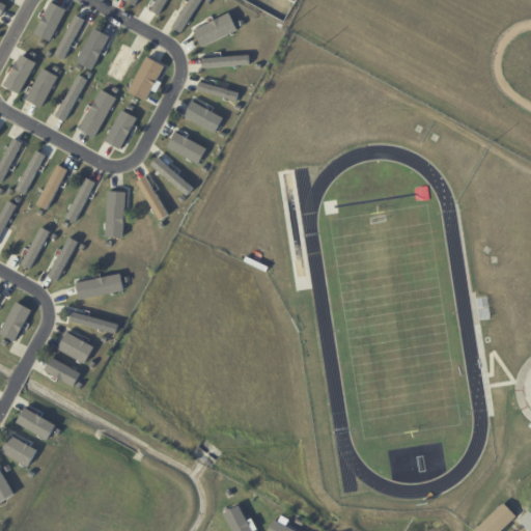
[(159,16),(167,0),(157,0),(151,11),(159,16)]
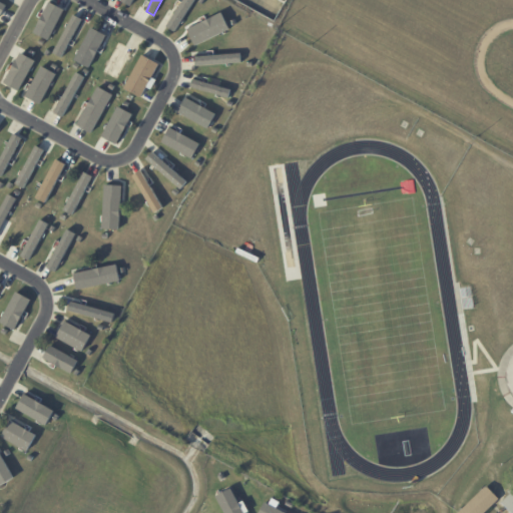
[(181,0),(168,28),(177,32),(192,0),(181,0)]
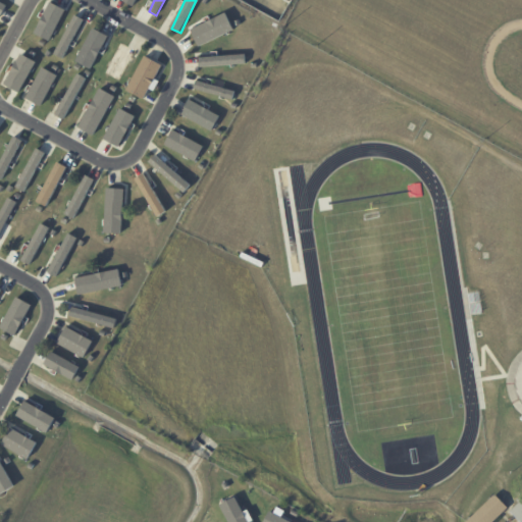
[(63,8),(47,2),(36,36),(52,41),(63,8)]
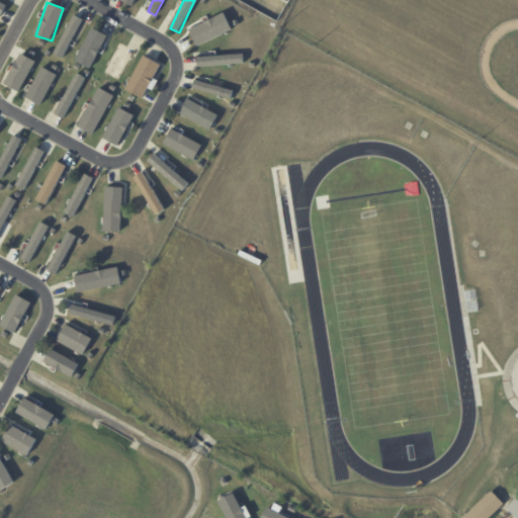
[(188,29),(196,47),(232,30),(224,13),(188,29)]
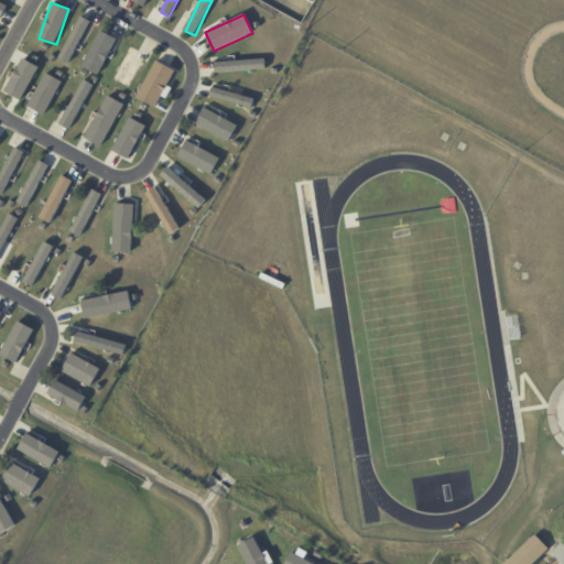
[(58,58),(68,64),(90,21),(80,17),(58,58)]
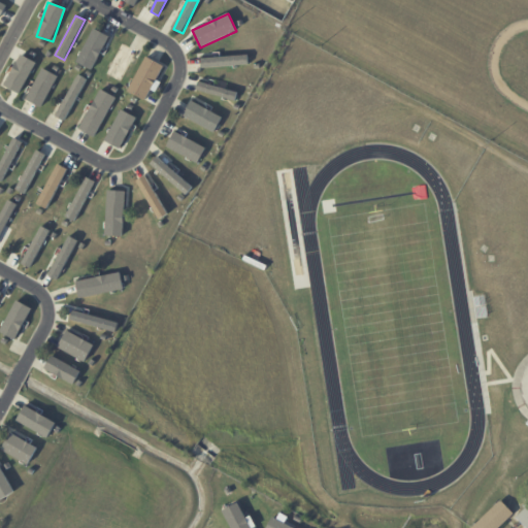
[(108,36),(93,28),(77,61),(94,68),(108,36)]
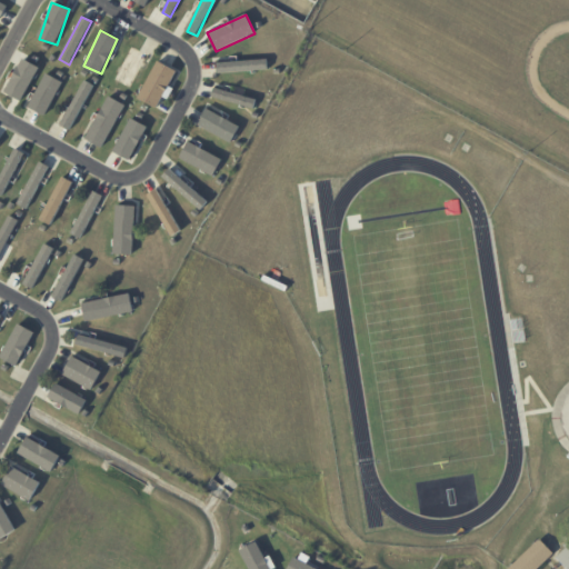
[(113,81),(130,89),(147,55),(130,47),(113,81)]
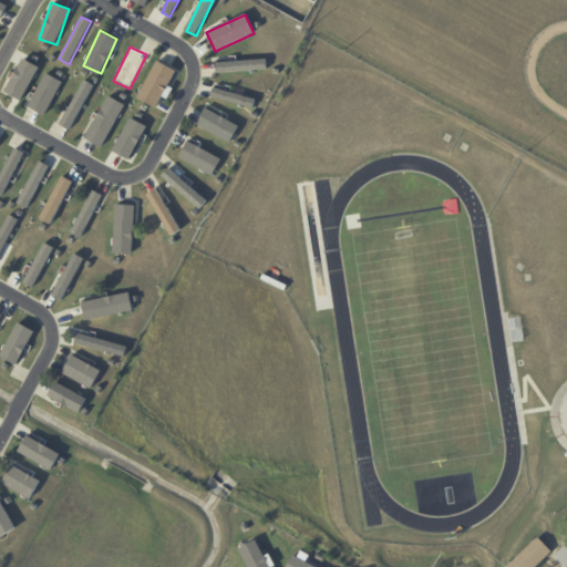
[(6,94),(23,101),(38,66),(20,59),(6,94)]
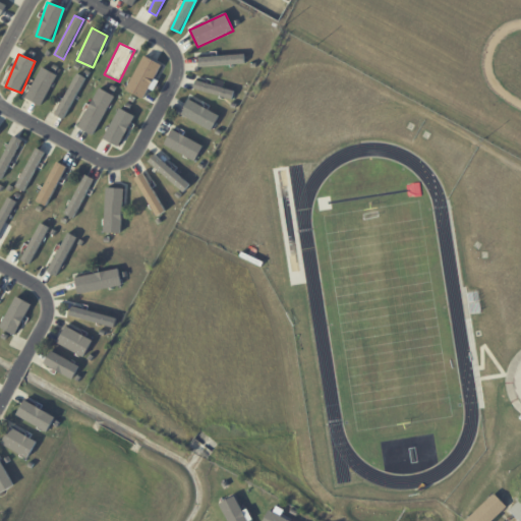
[(198,66),(244,65),(243,55),(197,57),(198,66)]
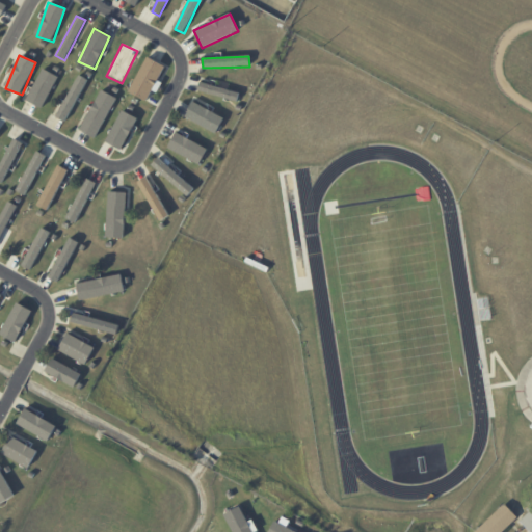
[(157,92),(161,83),(158,81),(165,65),(145,57),(129,92),(147,101),(152,90),(157,92)]
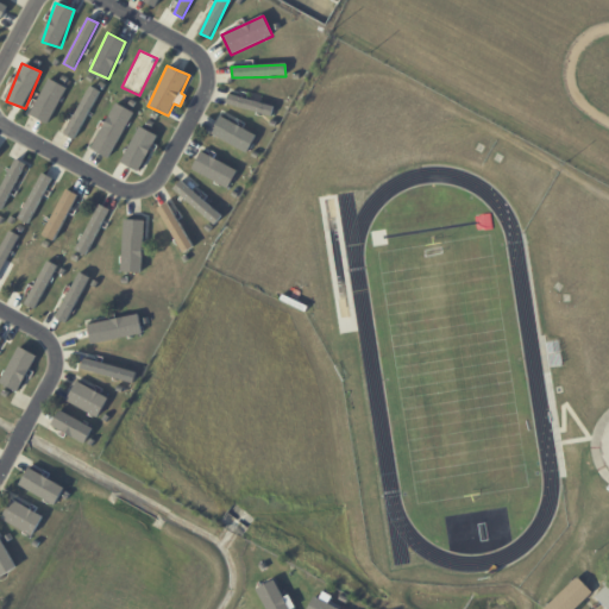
[(31,117),(50,124),(66,86),(46,79),(31,117)]
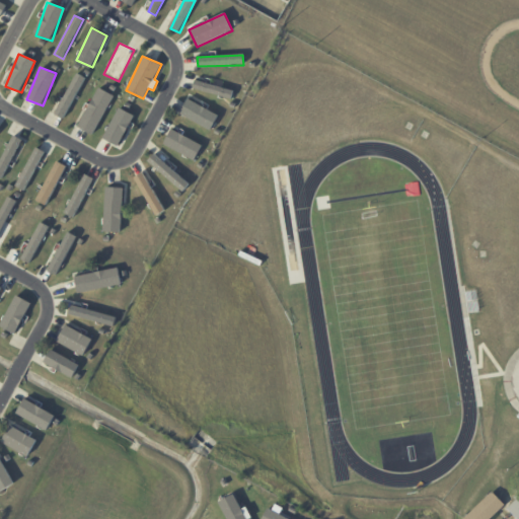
[(84,78),(75,74),(56,115),(64,119),(84,78)]
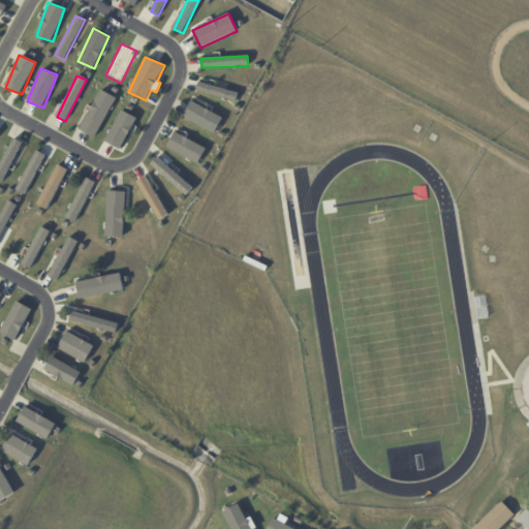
[(116,98),(99,90),(79,129),(95,137),(116,98)]
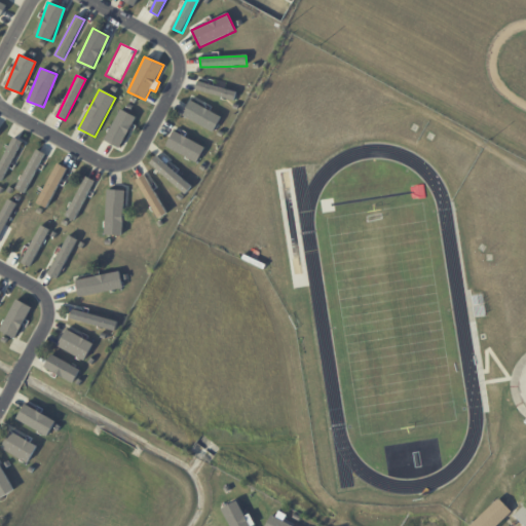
[(219,116),(190,100),(181,116),(211,133),(219,116)]
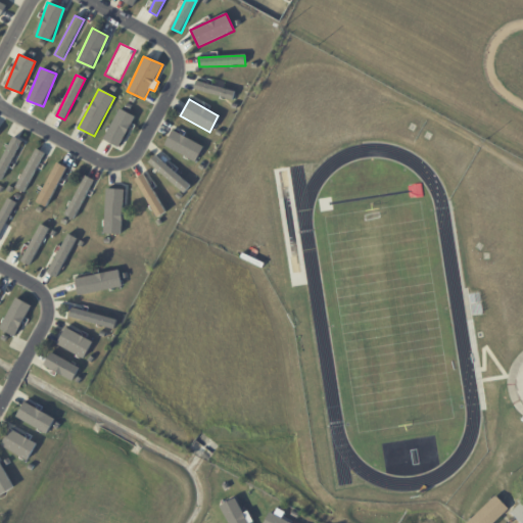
[(134,115),(117,109),(105,141),(122,147),(134,115)]
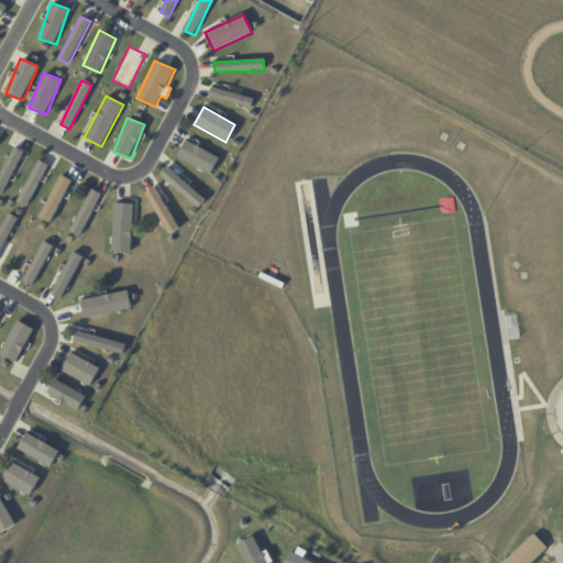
[(212,173),(219,155),(184,142),(177,159),(212,173)]
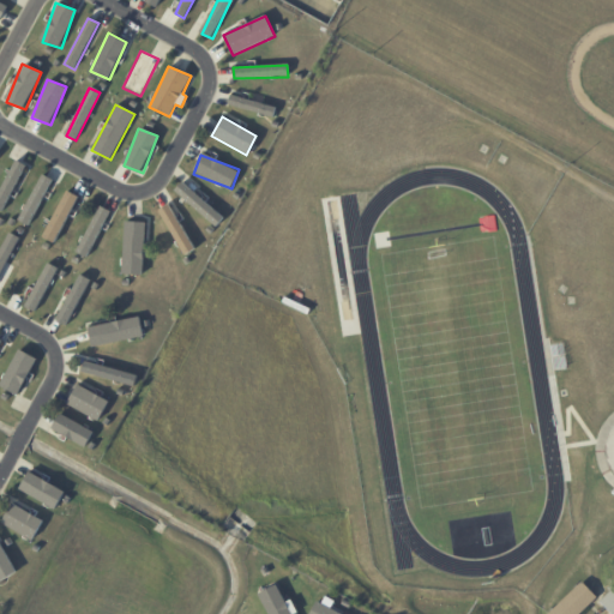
[(24,164),(13,160),(0,192),(0,210),(4,212),(24,164)]
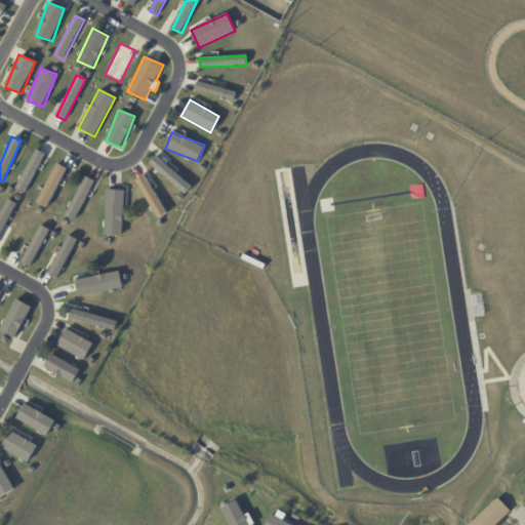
[(24,193),(45,154),(36,149),(15,189),(24,193)]
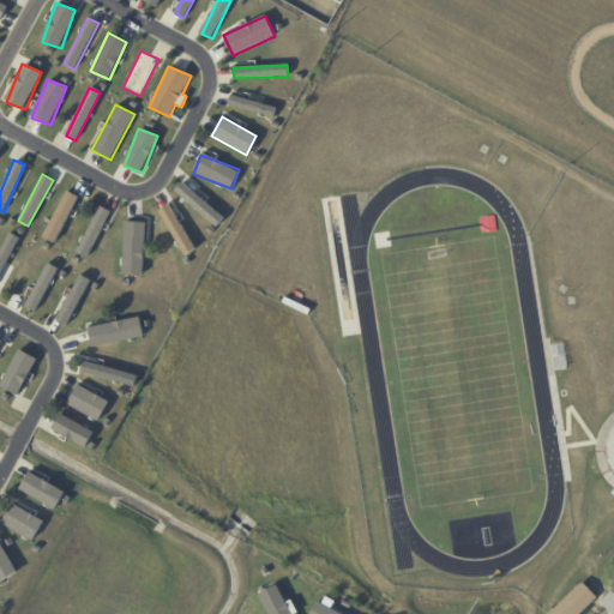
[(175,191),(215,228),(223,220),(184,181),(175,191)]
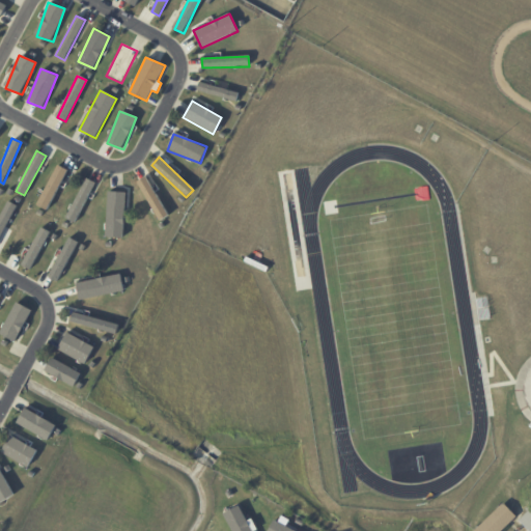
[(67,170),(57,165),(37,205),(48,211),(67,170)]
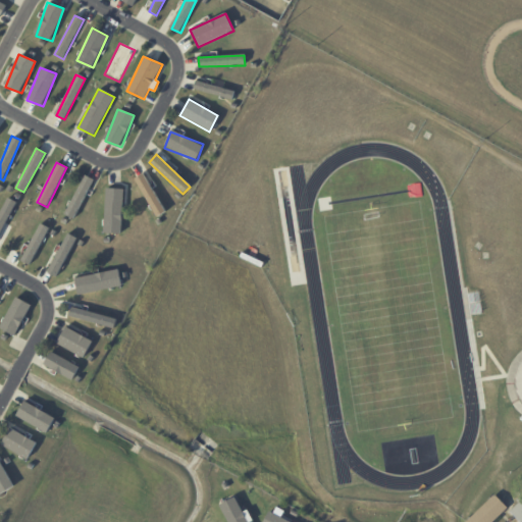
[(165,212),(143,174),(135,179),(156,217),(165,212)]
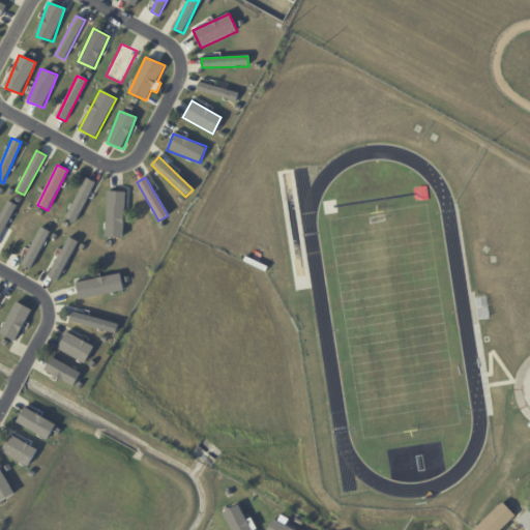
[(66,217),(76,223),(95,182),(86,178),(66,217)]
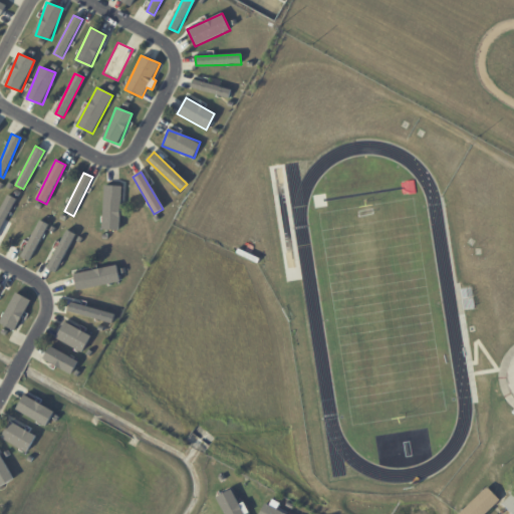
[(119,230),(121,186),(104,186),(102,230),(119,230)]
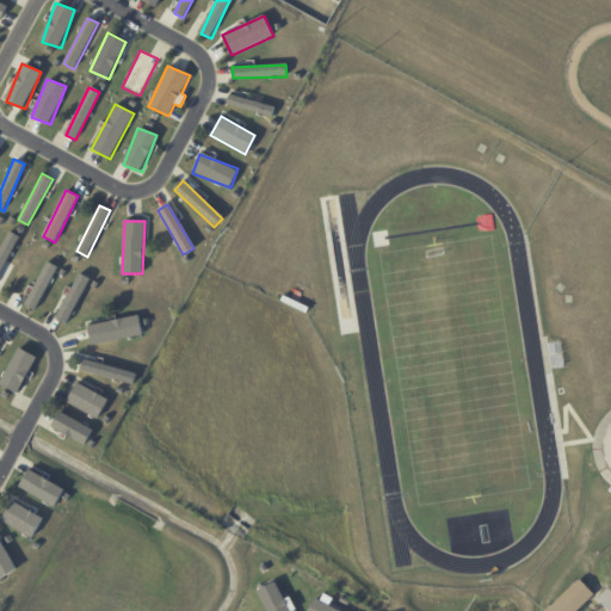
[(0,272),(19,238),(8,232),(0,247),(0,272)]
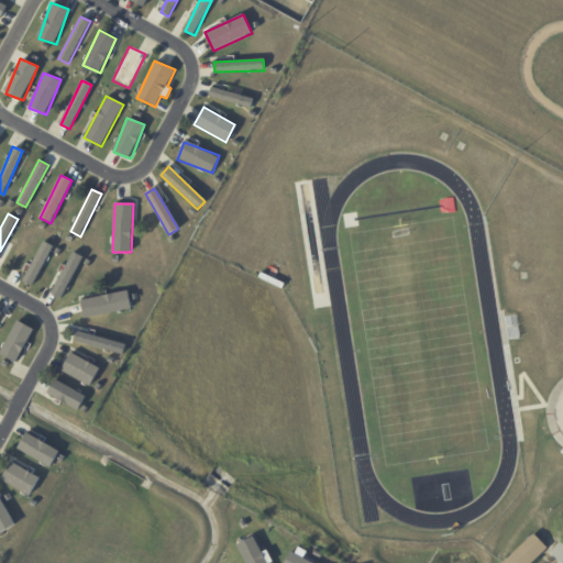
[(23,282),(33,286),(52,245),(42,241),(23,282)]
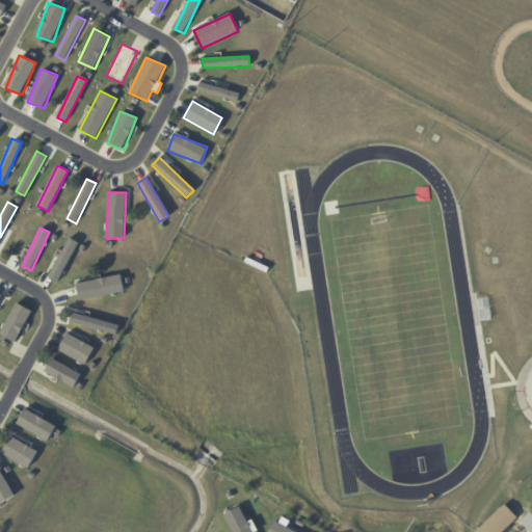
[(76,241),(67,238),(50,278),(59,283),(76,241)]
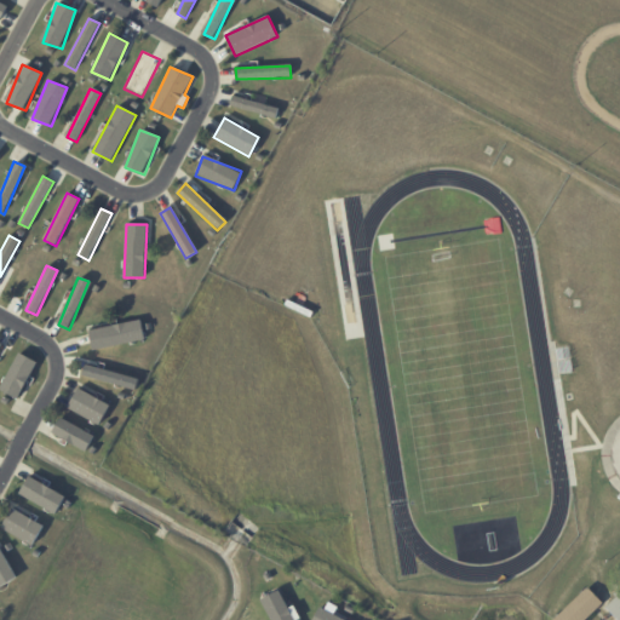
[(145,340),(141,320),(89,332),(92,351),(145,340)]
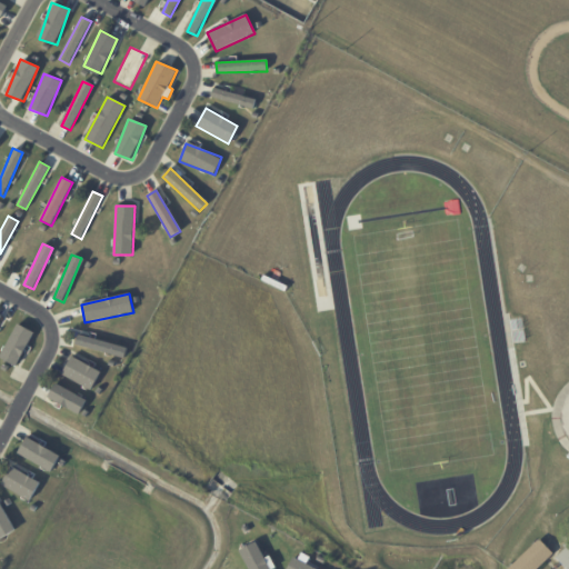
[(19,367),(32,331),(15,325),(1,360),(19,367)]
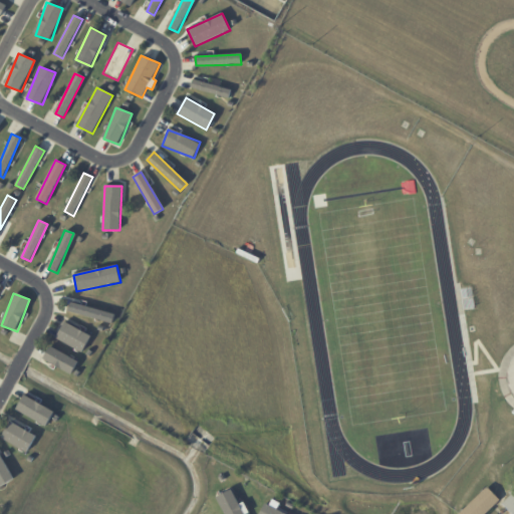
[(110,322),(112,313),(69,303),(67,312),(110,322)]
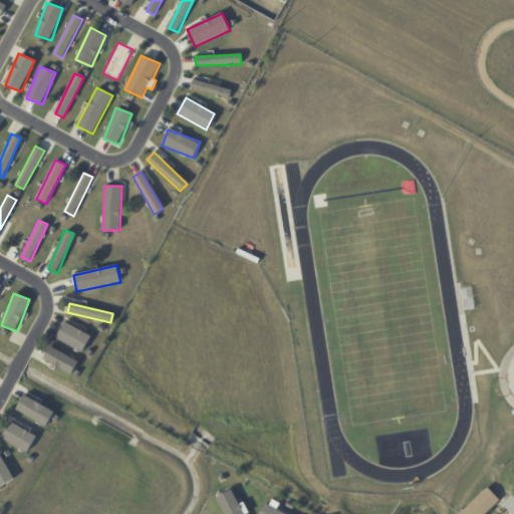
[(55,339),(83,352),(90,335),(63,322),(55,339)]
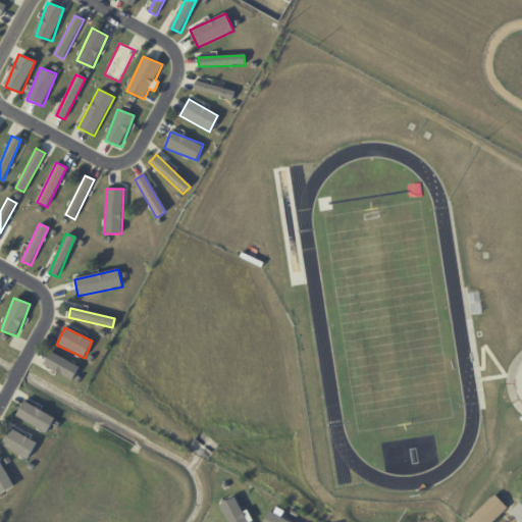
[(73,379),(80,366),(50,353),(44,366),(73,379)]
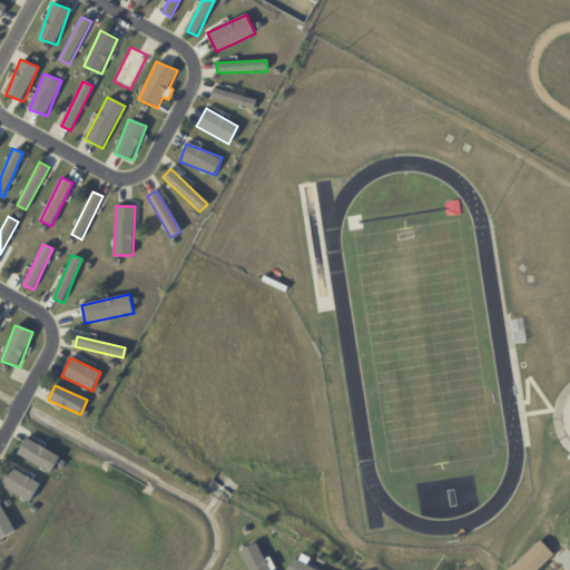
[(60,454),(26,440),(18,457),(52,472),(60,454)]
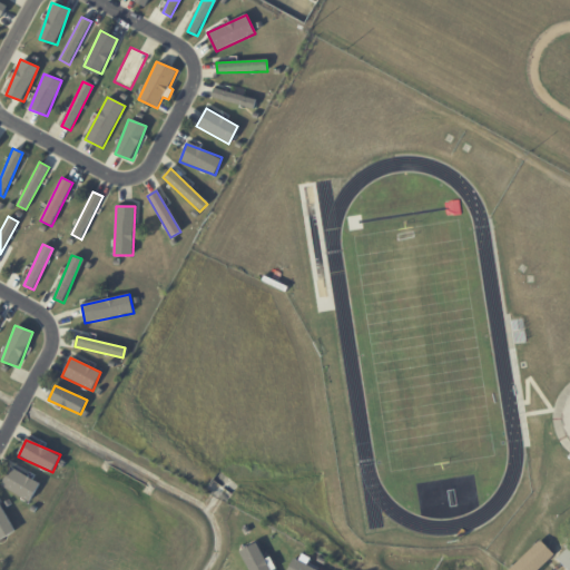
[(30,502),(40,483),(11,468),(1,485),(30,502)]
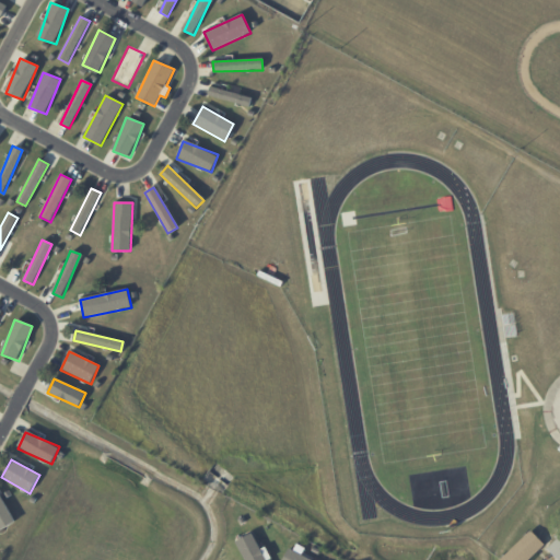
[(0,529),(13,524),(0,493),(0,529)]
